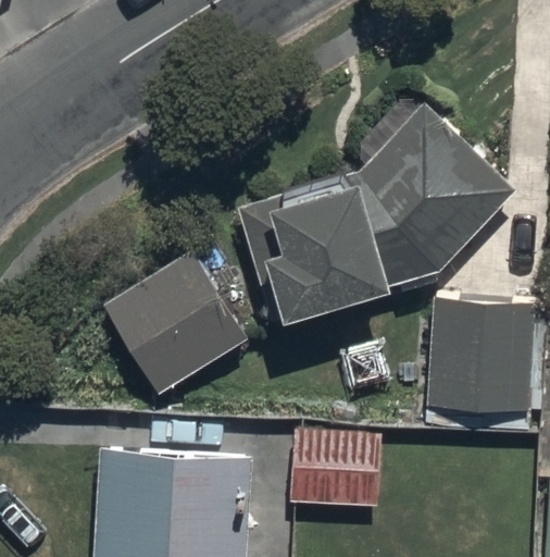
[(234,198),(272,333),(444,268),(516,192),(417,96),(349,165),(234,198)]
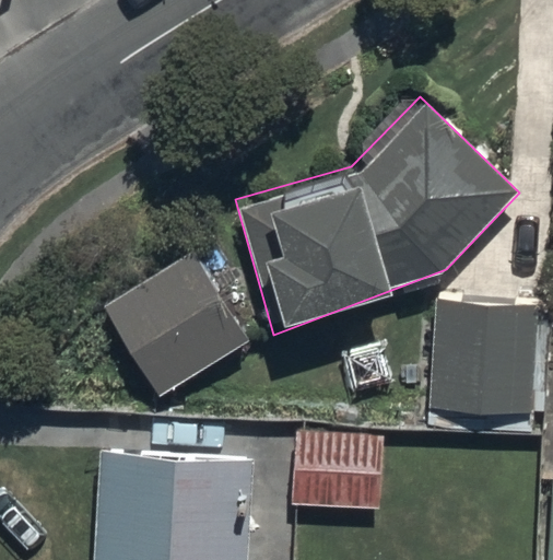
[(103,304),(157,395),(247,340),(193,251),(103,304)]
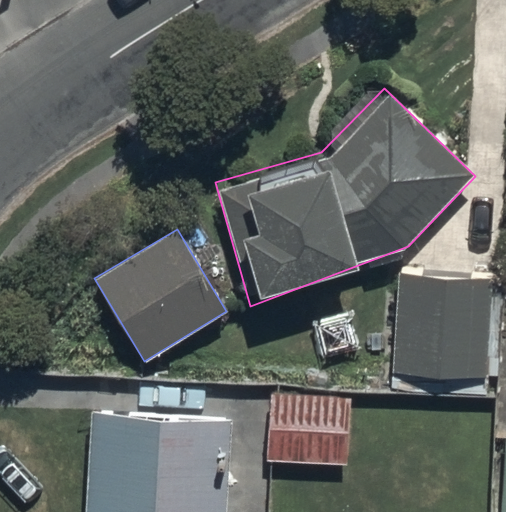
[(489,275),(400,274),(399,378),(488,379),(489,275)]
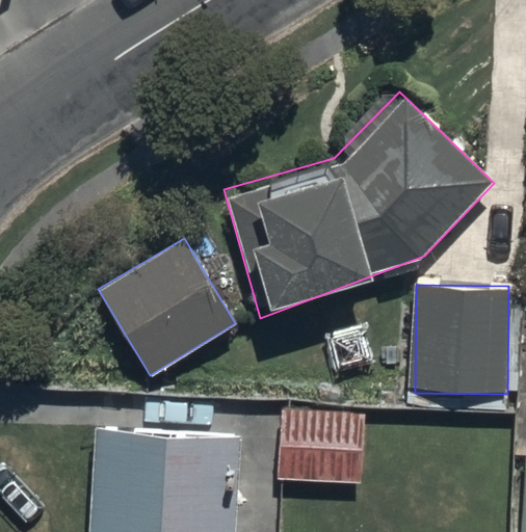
[(280,413),(279,479),(363,480),(363,414),(280,413)]
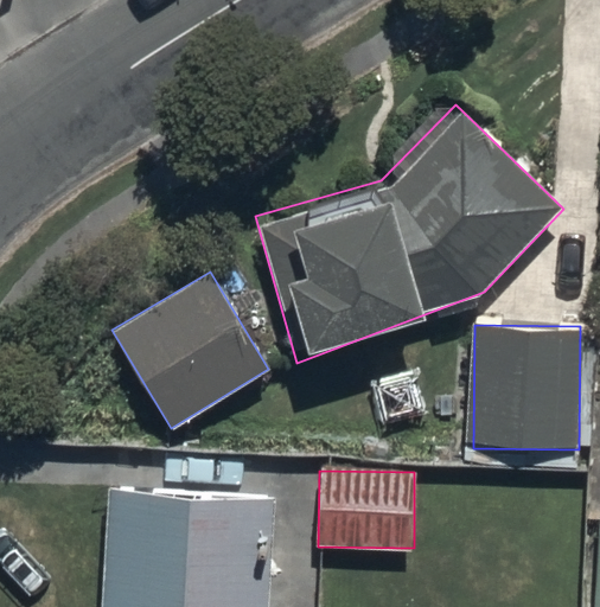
[(113,489),(103,606),(265,606),(272,500),(113,489)]
